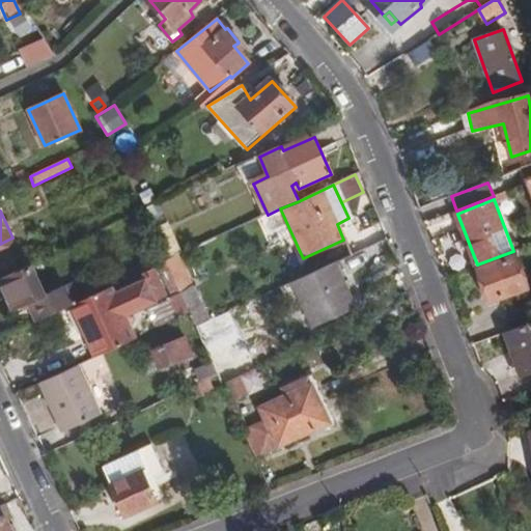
[(152,232),(167,261),(178,256),(180,255),(166,225),(152,232)]
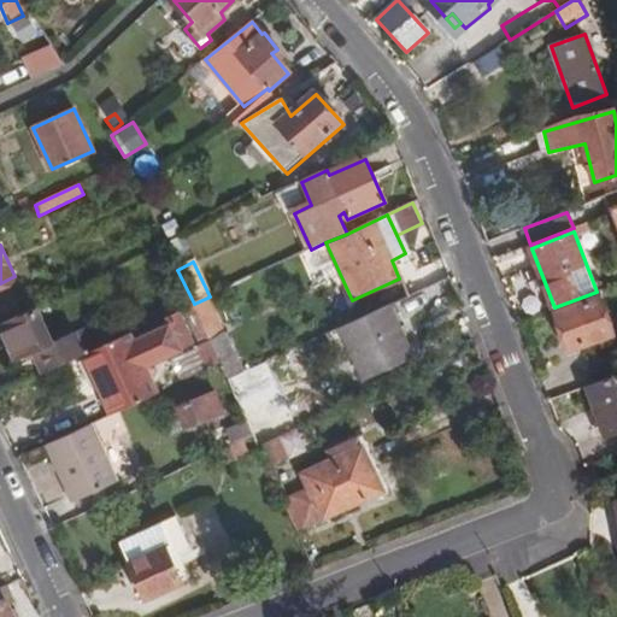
[(597,292),(554,307),(571,348),(612,333),(597,292)]
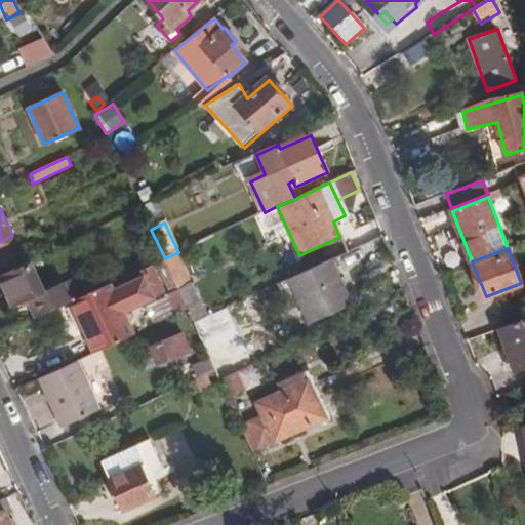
[(176,253),(165,258),(179,290),(179,291),(192,286),(176,253)]
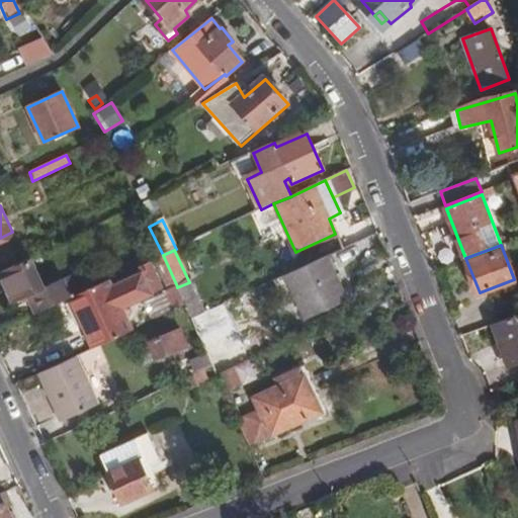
[(45,288),(29,257),(0,271),(0,272),(14,304),(27,296),(35,314),(70,298),(90,289),(86,280),(79,282),(76,275),(45,288)]
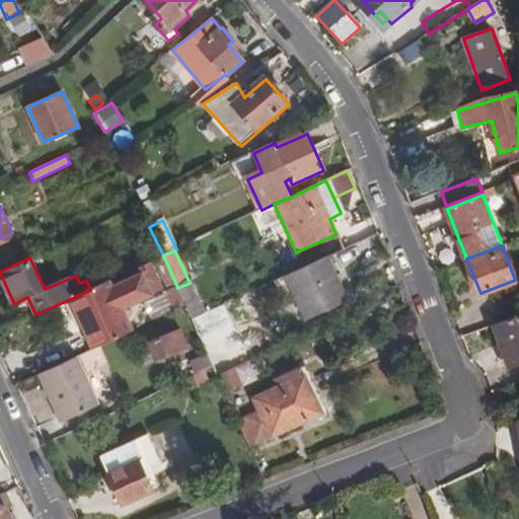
[(346,303),(326,258),(274,283),(281,299),(294,293),(307,320),(346,303)]
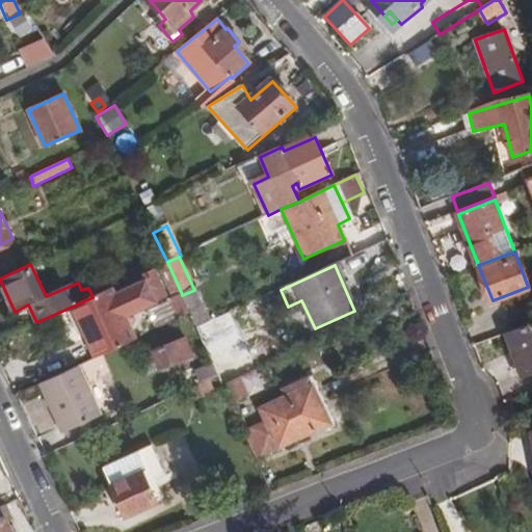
[(103,354),(135,339),(127,317),(140,311),(139,309),(156,300),(147,282),(117,294),(113,287),(92,297),(72,307),(96,357),(103,354)]
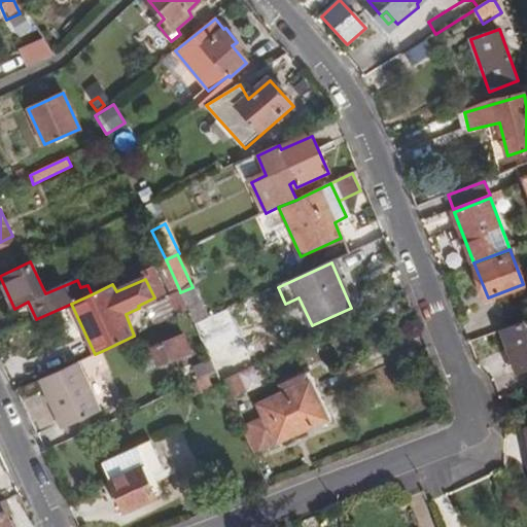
[(196,325),(207,319),(192,287),(180,292),(189,311),(196,325)]
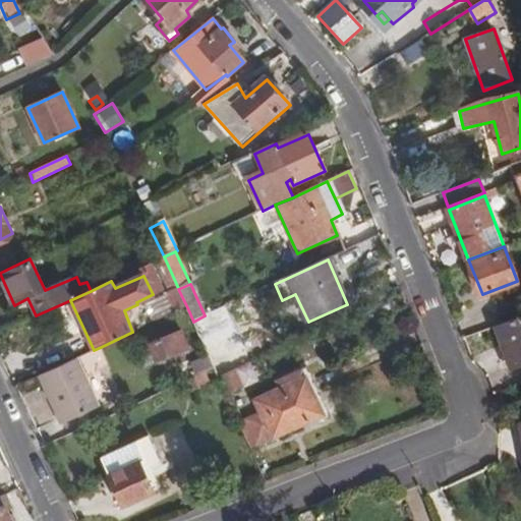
[(167,293),(175,312),(187,307),(178,289),(178,288),(167,293)]
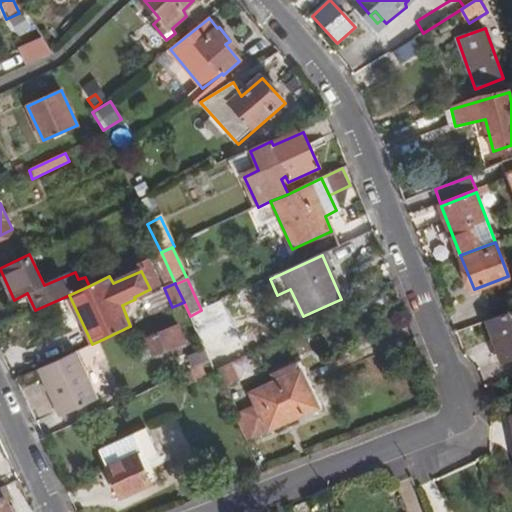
[(511,295),(490,304),(495,318),(511,311),(511,295)]
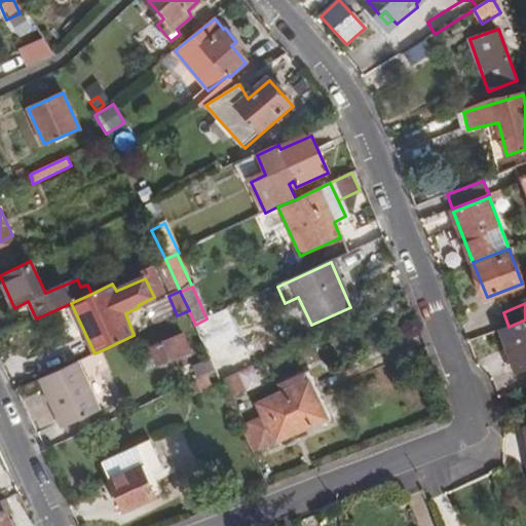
[(217,372),(220,379),(232,374),(218,343),(240,334),(229,308),(207,318),(195,325),(212,360),(217,372)]
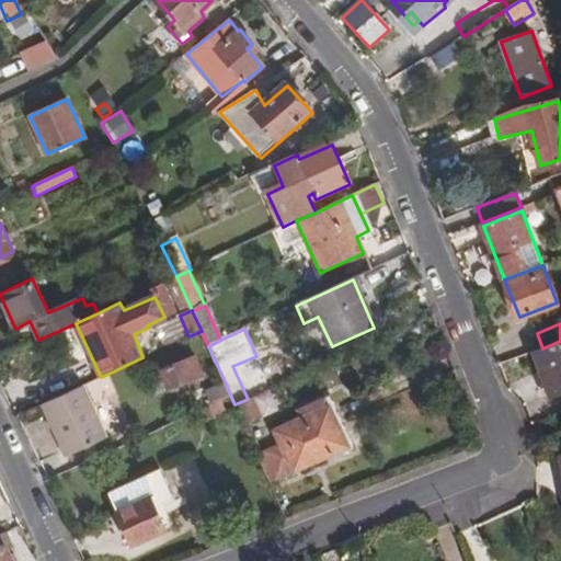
[(551,396),(560,391),(560,341),(542,348),(535,351),(551,396)]
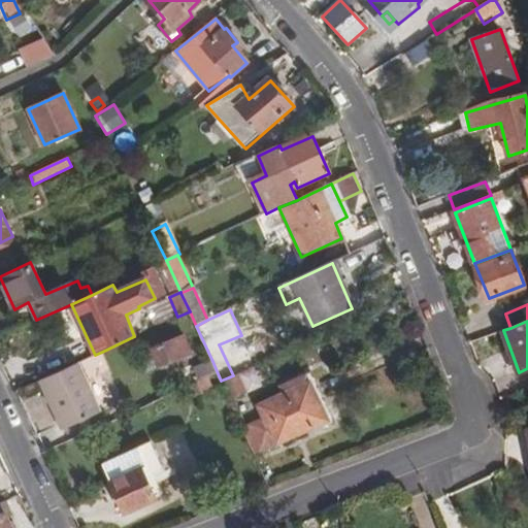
[(191,353),(184,335),(152,351),(159,367),(191,353)]
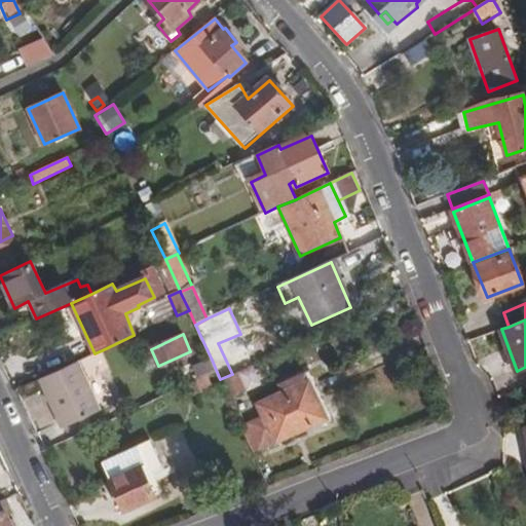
[(95,353),(42,378),(64,426),(100,411),(98,406),(114,399),(104,376),(112,373),(102,350),(95,353)]
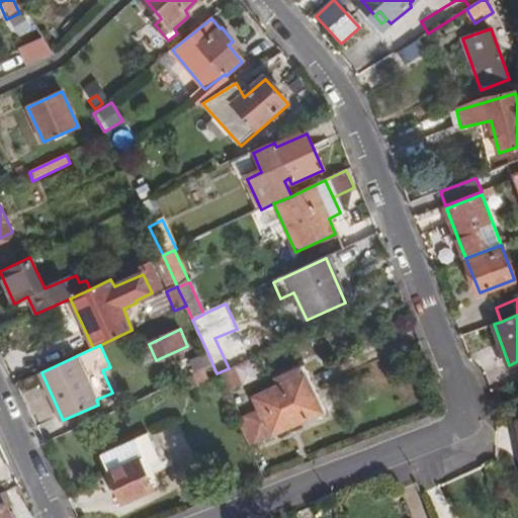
[(204,370),(213,366),(208,354),(193,360),(198,373),(204,370)]
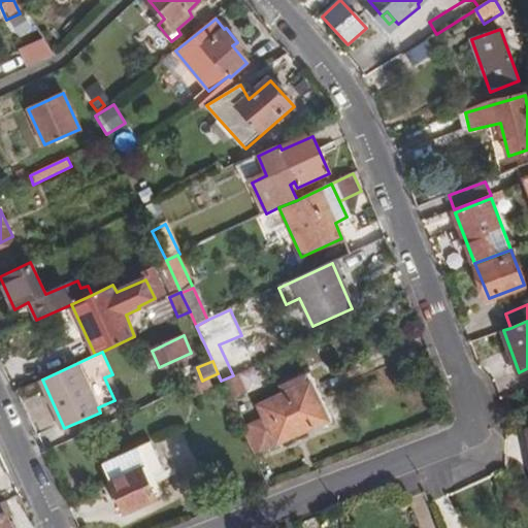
[(259,383),(253,370),(226,383),(232,396),(259,383)]
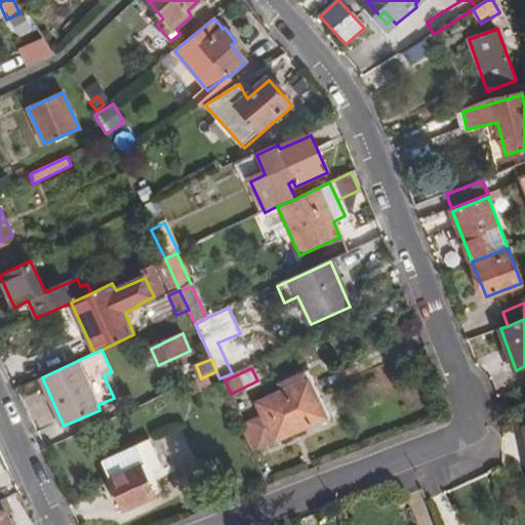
[(293,389),(257,404),(263,413),(241,422),(252,450),(324,418),(327,425),(331,423),(309,372),(290,379),(293,389)]
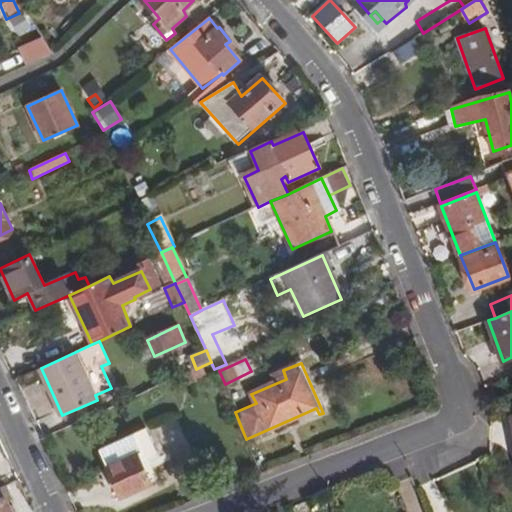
[(196,369),(185,374),(189,383),(206,376),(202,366),(196,369)]
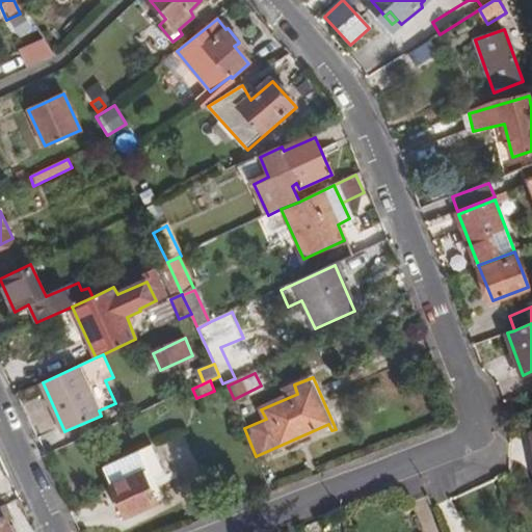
[(258,400),(261,409),(297,394),(294,384),(258,400)]
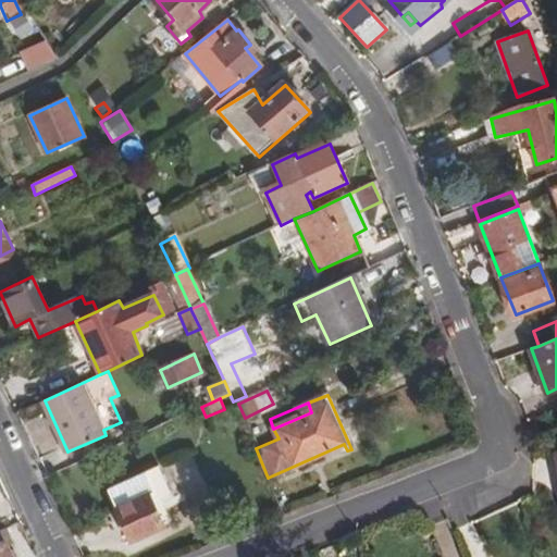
[(175,500),(159,467),(109,490),(133,542),(173,523),(165,505),(175,500)]
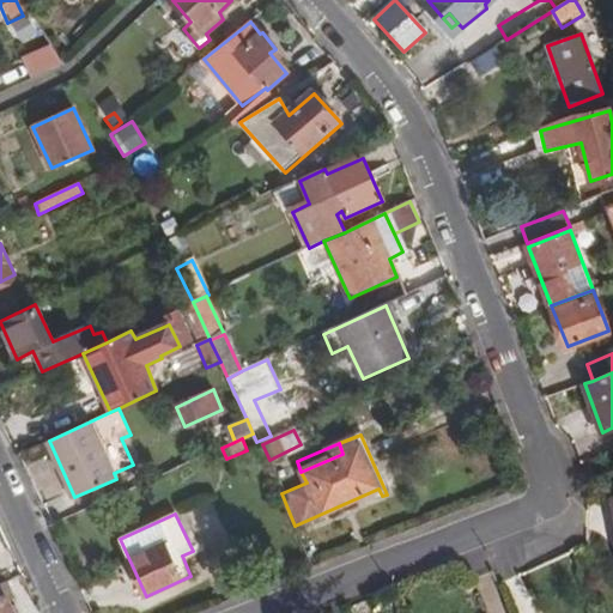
[(14,598),(7,582),(0,584),(0,612),(16,612),(10,601),(14,598)]
